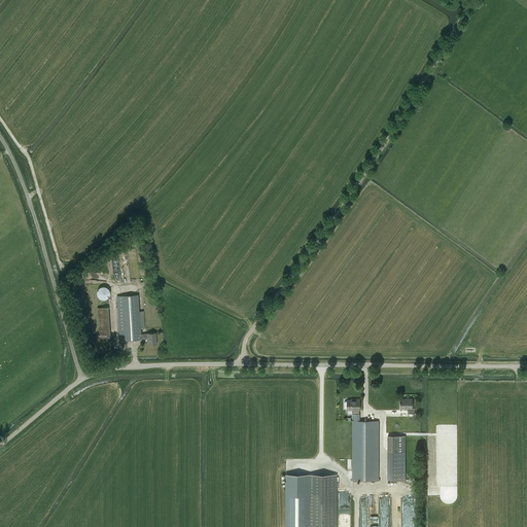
[(110,290),(109,288),(107,287),(105,286),(102,286),(100,287),(99,288),(97,290),(97,293),(97,295),(99,297),(100,299),(102,300),(105,300),(107,299),(109,297),(110,295),(110,293),(110,290)]
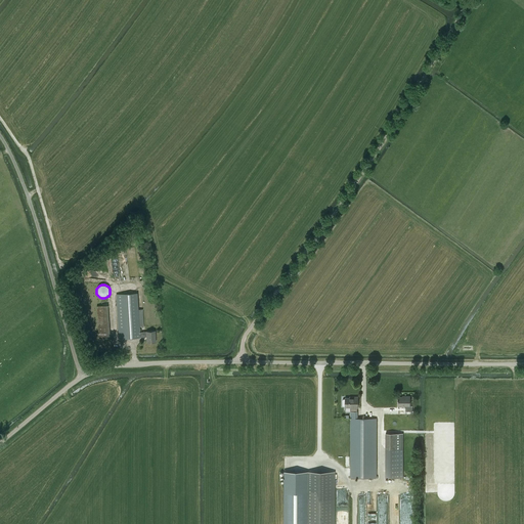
[(139,333),(138,326),(143,326),(142,309),(137,309),(136,293),(117,294),(119,339),(139,337),(146,336),(146,343),(156,342),(156,332),(139,333)]
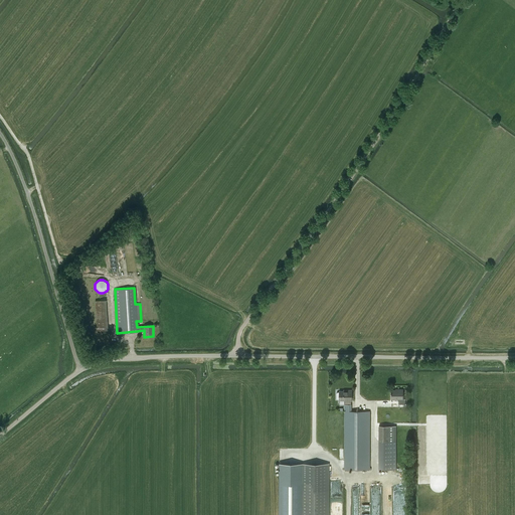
[(97,331),(109,330),(106,300),(95,301),(97,331)]
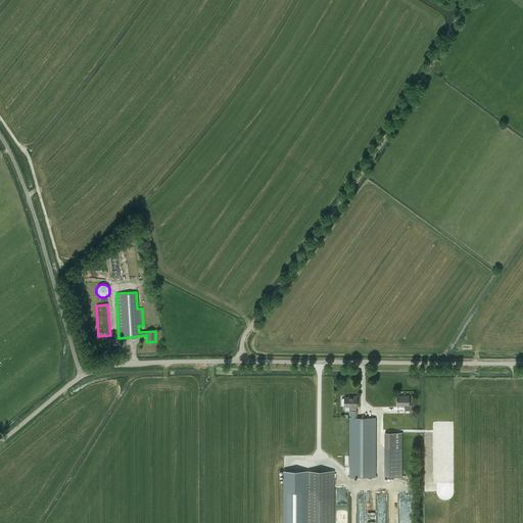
[(397,405),(403,405),(403,407),(405,407),(405,411),(412,411),(412,405),(410,405),(410,395),(403,395),(403,396),(397,396),(397,405)]
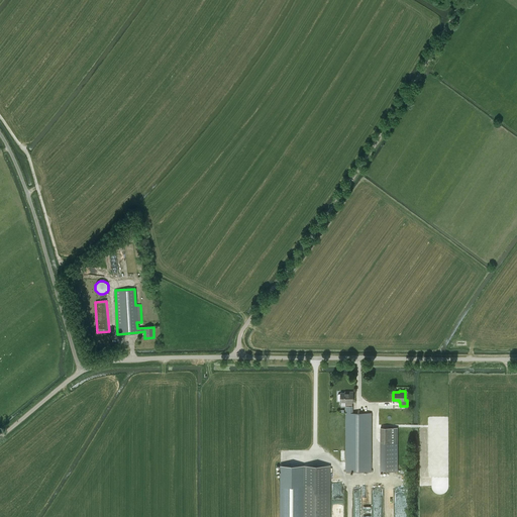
[(340,401),(340,402),(345,402),(345,406),(345,413),(345,472),(372,472),(372,413),(353,413),(353,406),(352,406),(352,402),(353,402),(353,392),(347,392),(347,393),(340,393),(340,394),(339,394),(338,395),(337,400),(339,401),(340,401)]
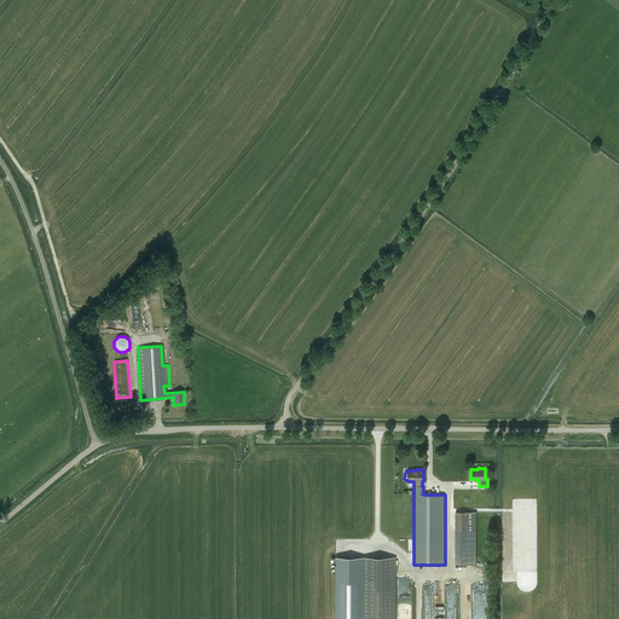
[(455,512),(455,565),(476,565),(476,512),(455,512)]
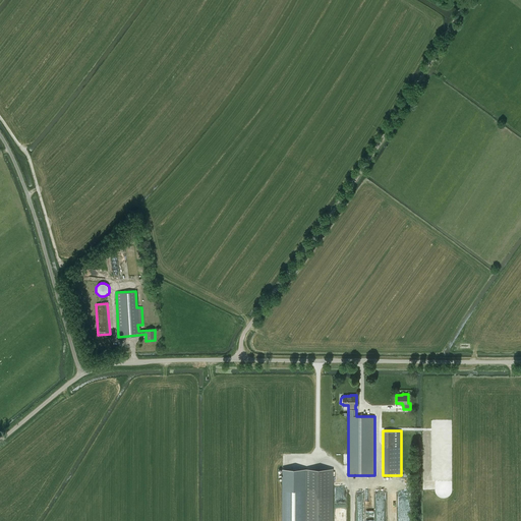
[(283,469),(282,520),(332,520),(332,469),(283,469)]
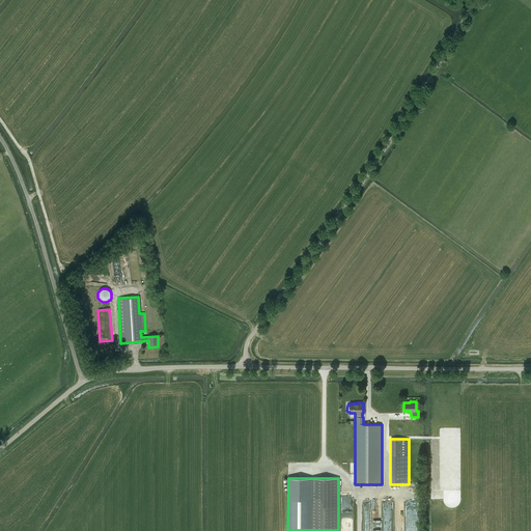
[(381,499),(373,498),(371,514),(390,515),(391,503),(385,503),(385,505),(381,505),(381,499)]
